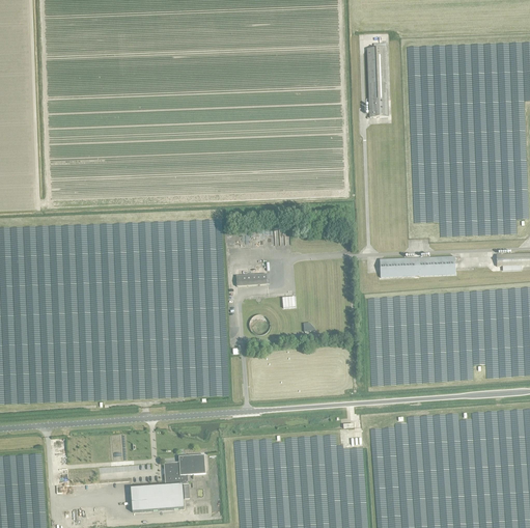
[(366,47),(369,115),(387,114),(384,46),(366,47)]
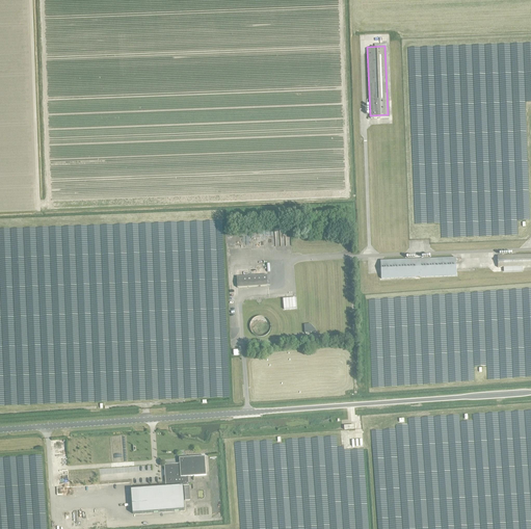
[(21,256),(20,243),(10,243),(10,256),(21,256)]
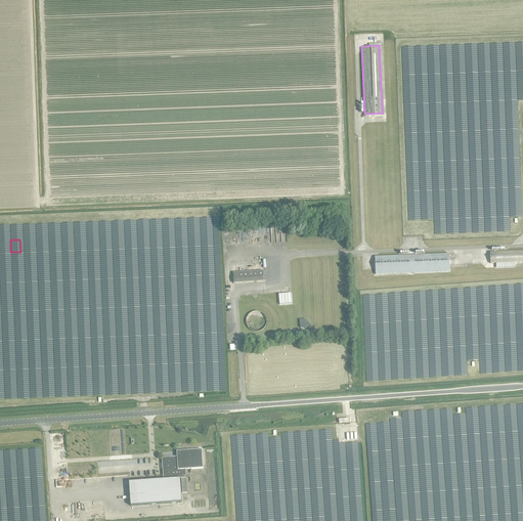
[(522,248),(488,250),(489,260),(522,259),(522,248)]
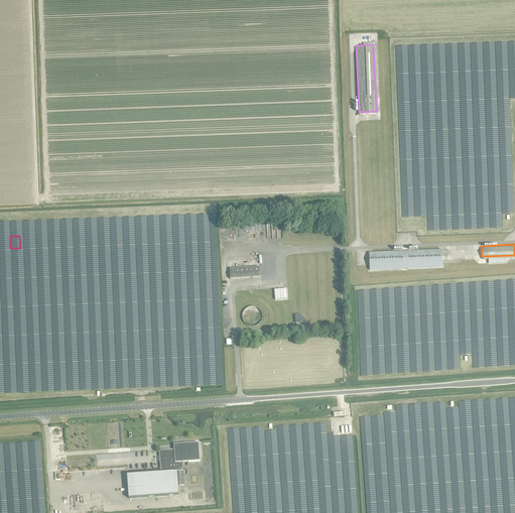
[(368,250),(369,267),(441,264),(440,248),(368,250)]
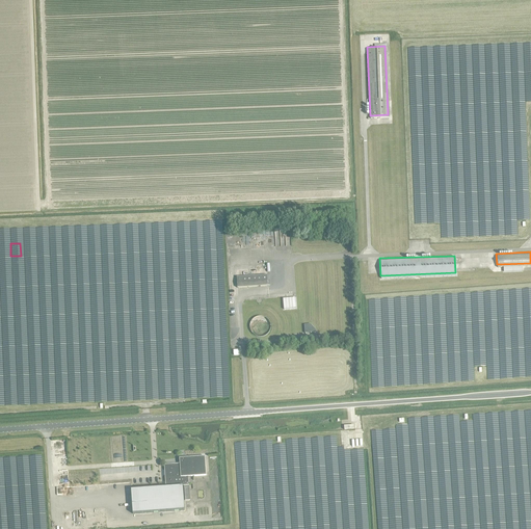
[(236,272),(237,284),(264,282),(264,271),(236,272)]
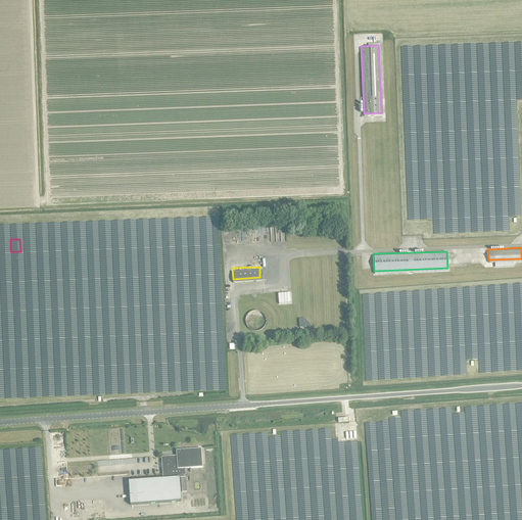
[(83,298),(90,297),(89,275),(82,275),(83,298)]
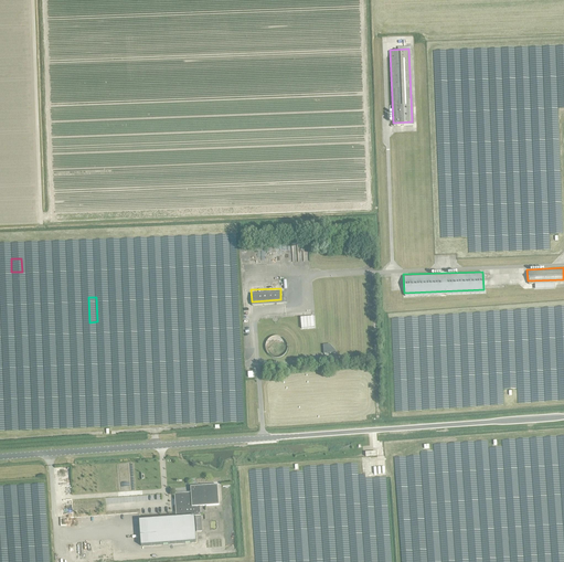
[(299,315),(300,326),(314,325),(312,314),(299,315)]
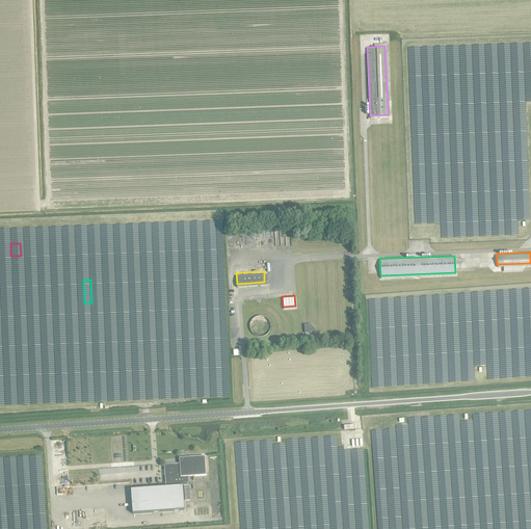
[(0,338),(11,337),(8,301),(0,301),(0,338)]
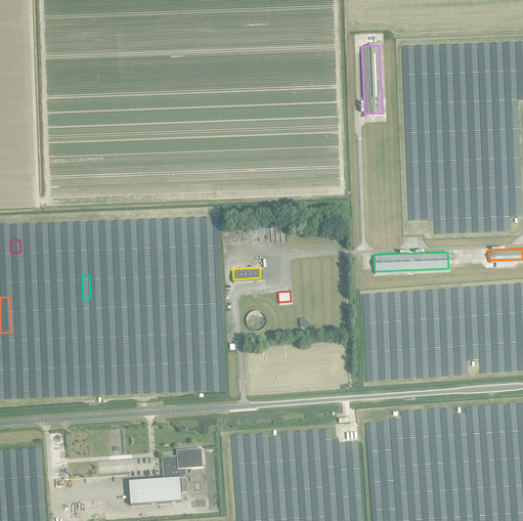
[(161,302),(162,320),(172,319),(172,313),(173,313),(172,305),(164,305),(164,302),(161,302)]
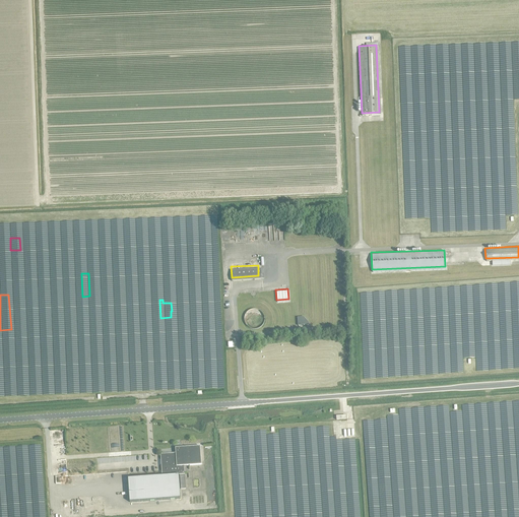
[(261,318),(261,316),(261,315),(261,313),(260,312),(259,310),(257,309),(256,308),(254,308),(252,308),(250,308),(248,309),(247,309),(246,310),(245,312),(244,313),(244,315),(244,317),(244,318),(244,320),(245,321),(246,323),(248,324),(249,325),(251,325),(253,325),(254,325),(257,324),(259,323),(260,321),(261,320),(261,318)]
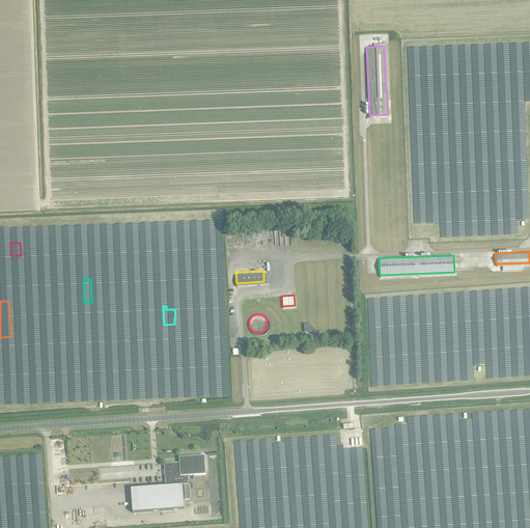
[(163,461),(164,483),(188,481),(187,473),(204,472),(203,452),(184,454),(184,455),(183,456),(182,455),(179,459),(180,460),(179,460),(178,460),(163,461)]
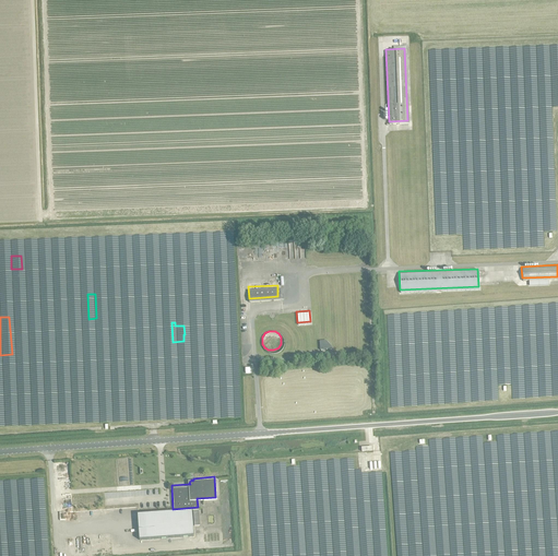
[(173,509),(137,511),(138,536),(193,533),(191,508),(173,509)]
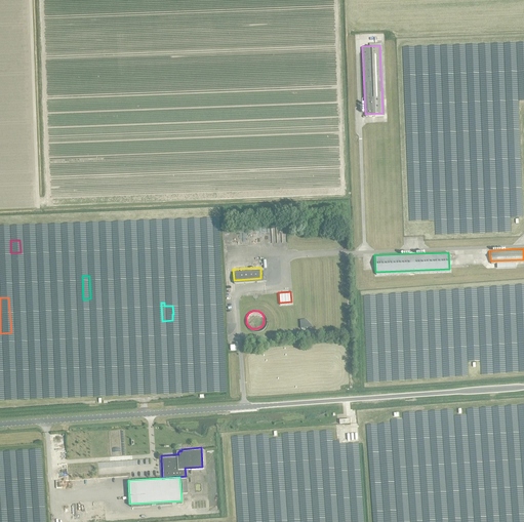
[(22,521),(33,521),(30,492),(18,494),(22,521)]
